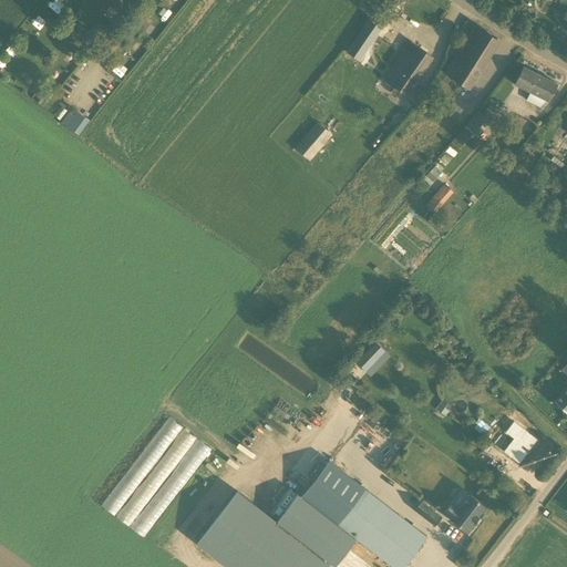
[(35,23),(39,16),(31,12),(29,21),(35,23)]
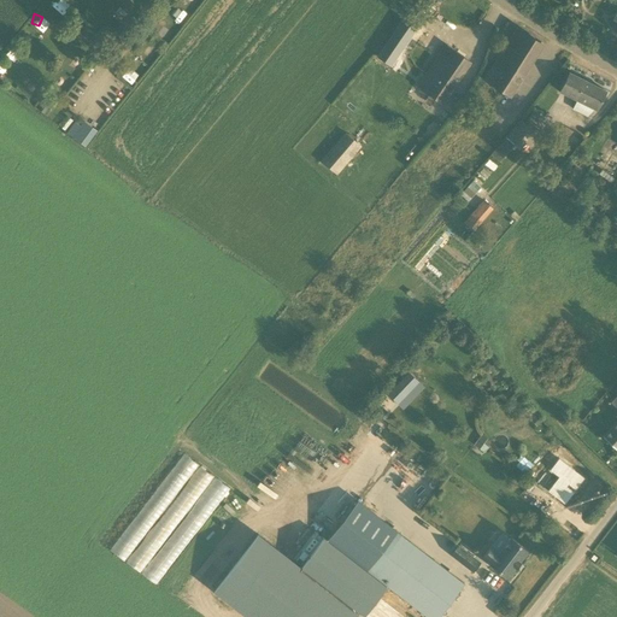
[(400,23),(377,58),(392,66),(415,31),(400,23)]
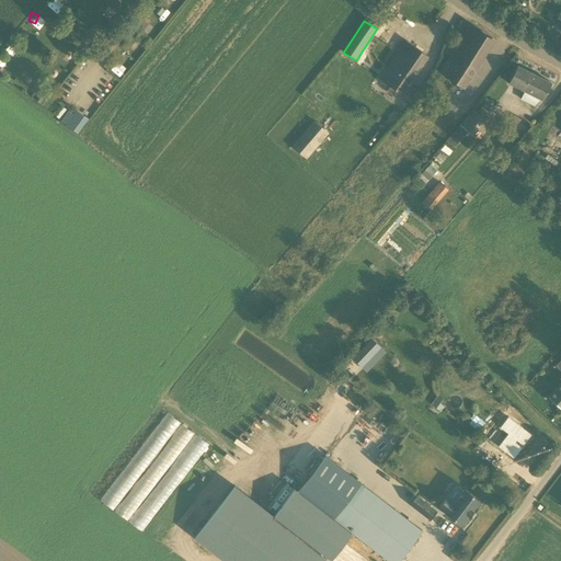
[(464,88),(493,41),(470,25),(449,59),(455,63),(446,77),(464,88)]
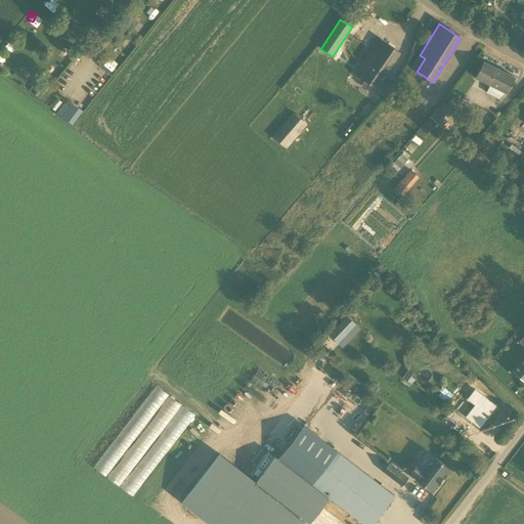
[(369,91),(373,86),(376,89),(400,53),(389,45),(379,39),(354,74),(363,81),(360,85),(369,91)]
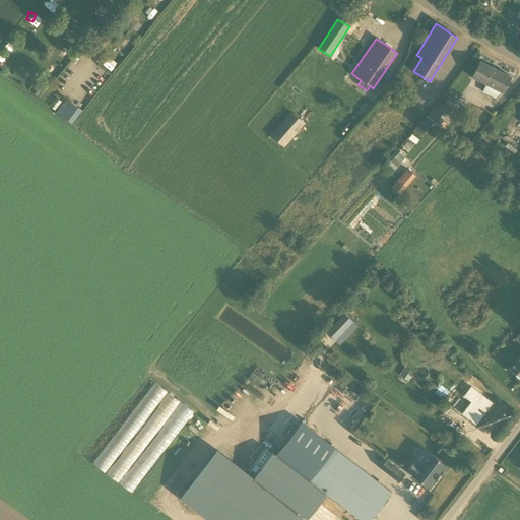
[(102,64),(109,70),(115,63),(108,57),(102,64)]
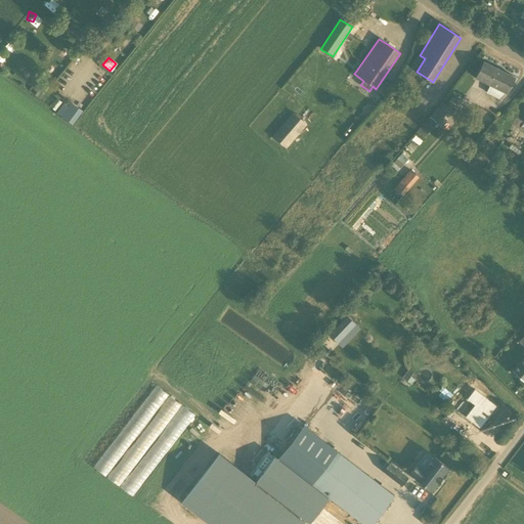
[(506,94),(514,78),(483,61),(475,78),(477,79),(476,79),(488,85),(485,93),(497,99),(504,93),(506,94)]
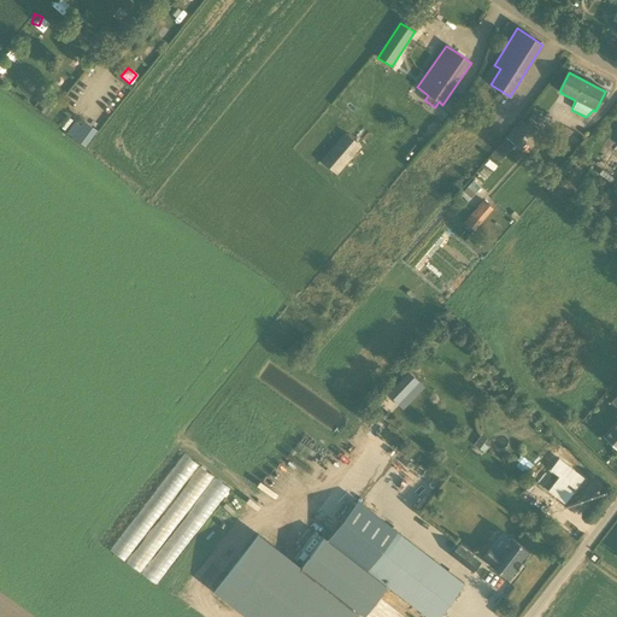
[(519,150),(535,130),(521,118),(491,154),(499,163),(515,145),(519,150)]
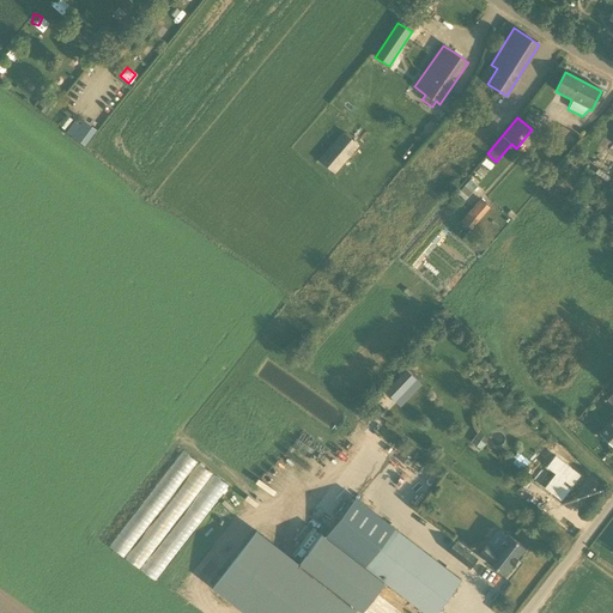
[(70,135),(82,145),(93,129),(82,120),(70,135)]
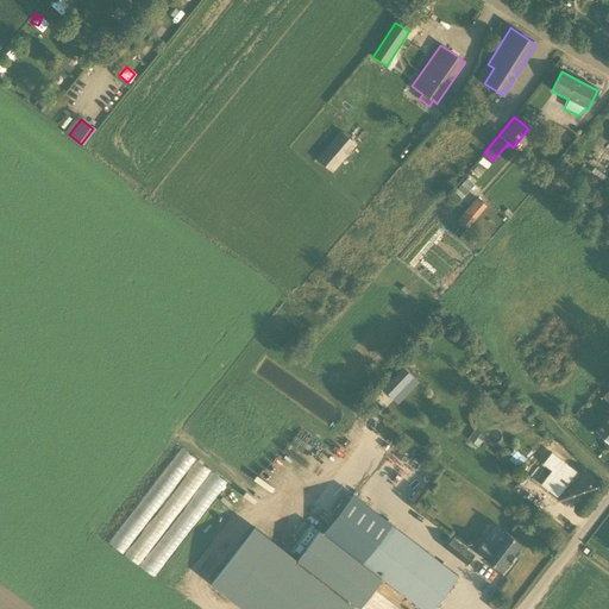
[(316,158),(333,173),(357,145),(340,131),(316,158)]
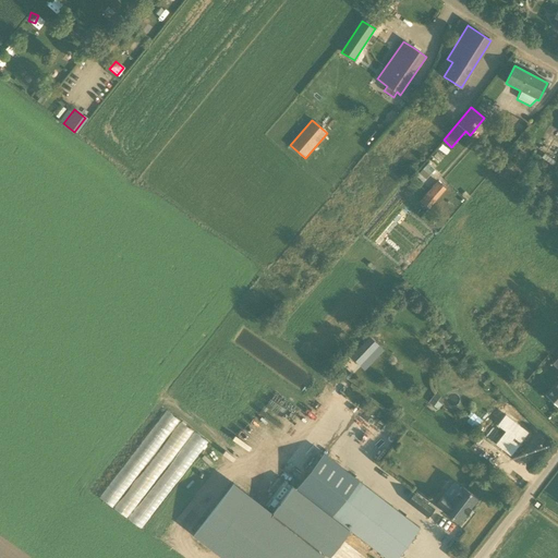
[(424,179),(433,168),(426,162),(416,172),(424,179)]
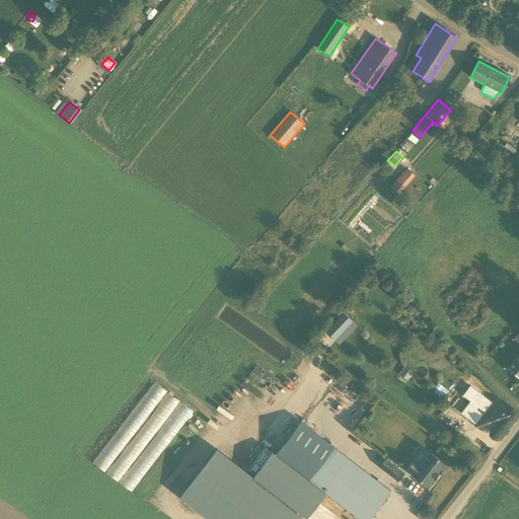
[(398,195),(415,175),(406,168),(390,188),(398,195)]
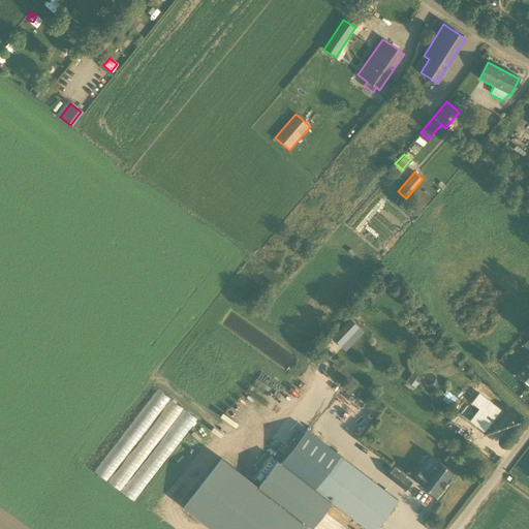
[(351,317),(338,334),(344,340),(359,323),(351,317)]
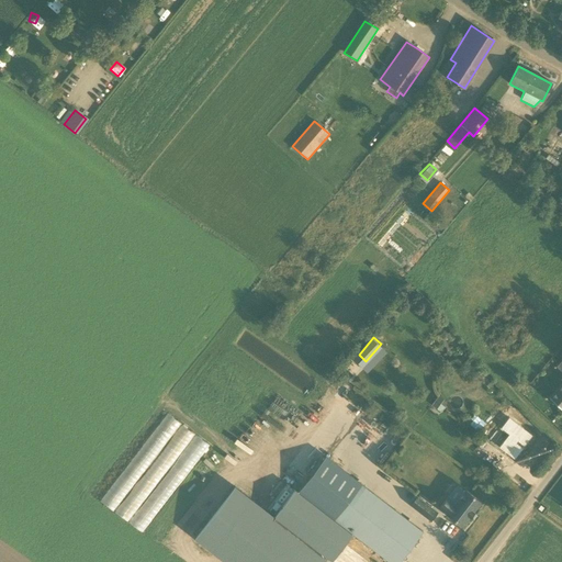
[(324,371),(319,378),(325,381),(329,375),(324,371)]
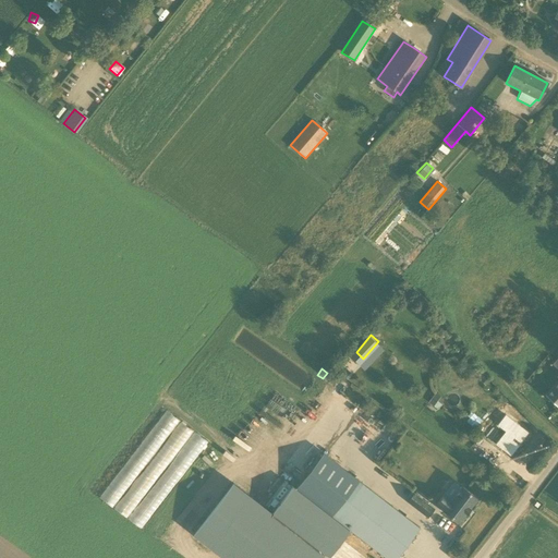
[(545,395),(557,407),(557,370),(553,376),(557,381),(545,395)]
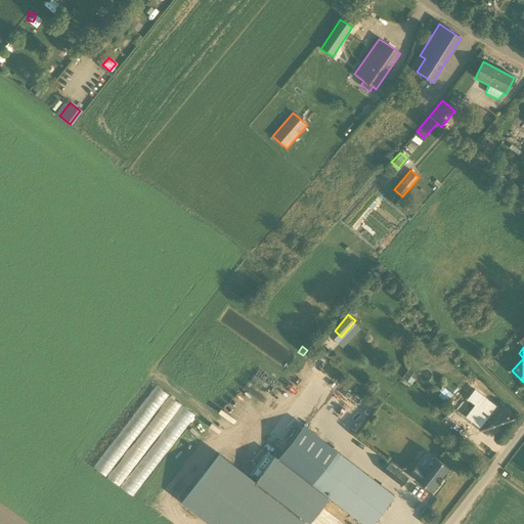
[(455,352),(451,357),(455,361),(461,357),(455,352)]
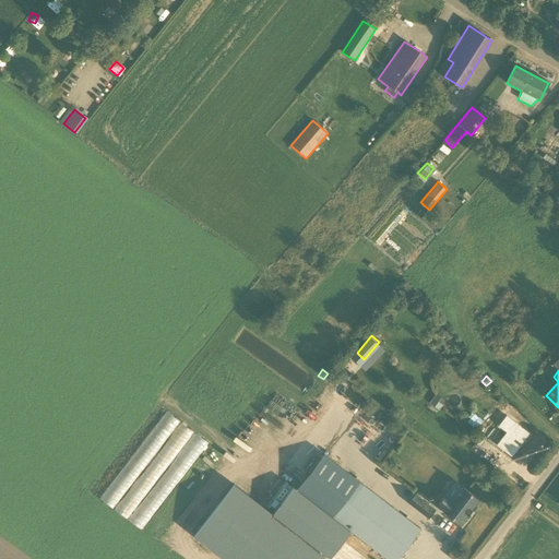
[(433,397),(429,403),(432,405),(440,411),(443,405),(439,402),(442,397),(437,393),(436,395),(433,397)]
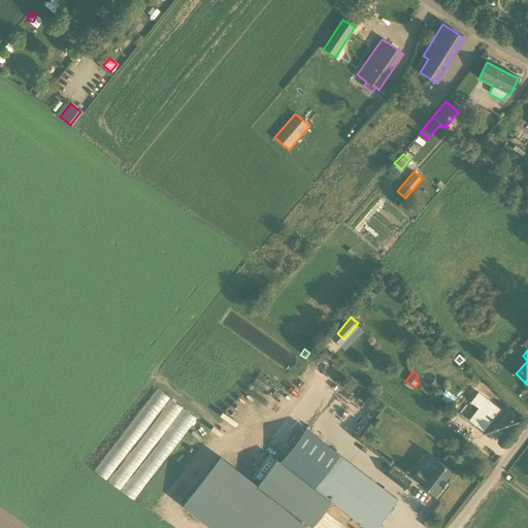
[(465,417),(460,423),(468,429),(473,423),(476,425),(484,430),(501,407),(477,390),(469,400),(477,406),(468,418),(465,416),(464,416),(465,417)]
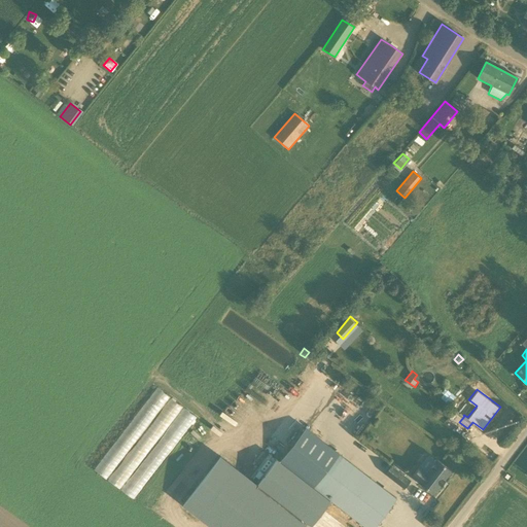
[(220,456),(182,505),(210,526),(311,526),(323,510),(330,500),(364,526),(374,526),(396,498),(371,479),(306,428),(279,461),(277,459),(271,467),(257,485),(220,456)]
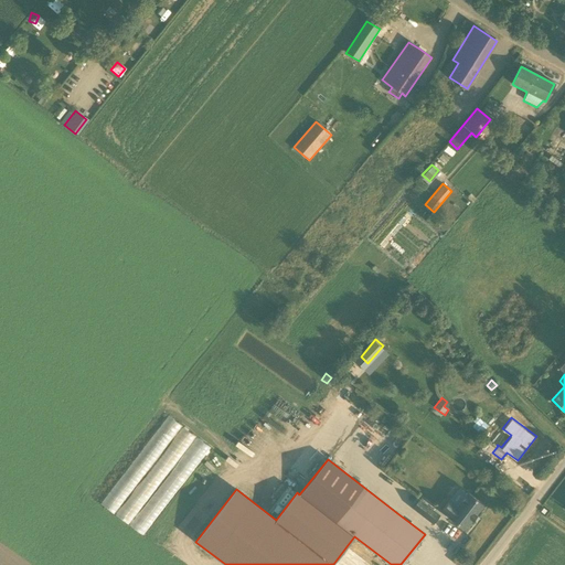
[(476,514),(483,504),(468,492),(457,507),(448,501),(441,510),(449,516),(448,518),(465,530),(471,520),(472,521),(477,515),(476,514)]
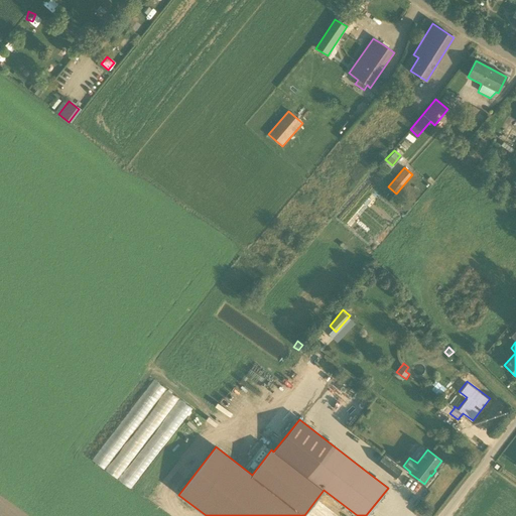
[(395,479),(402,471),(383,456),(376,464),(395,479)]
